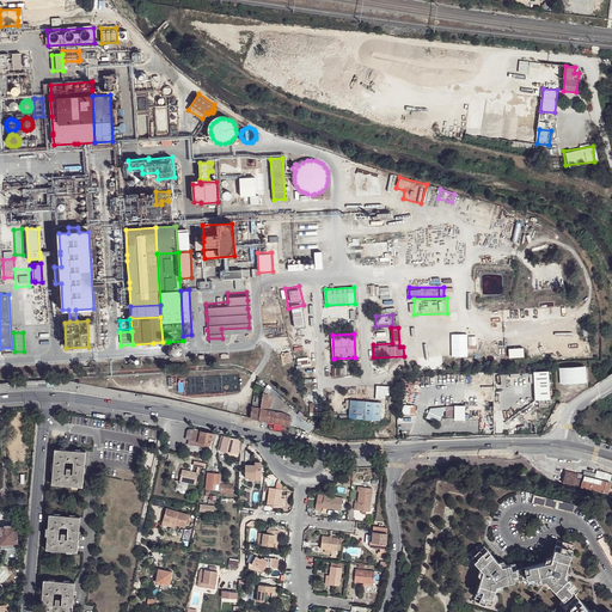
[(305,341),(292,342),(292,354),(306,353),(305,341)]
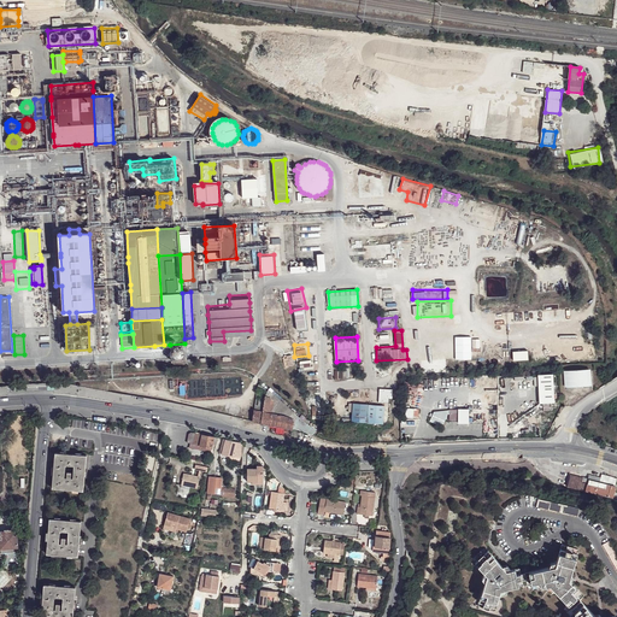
[(174,356),(174,362),(186,360),(186,354),(186,345),(174,346),(174,356)]
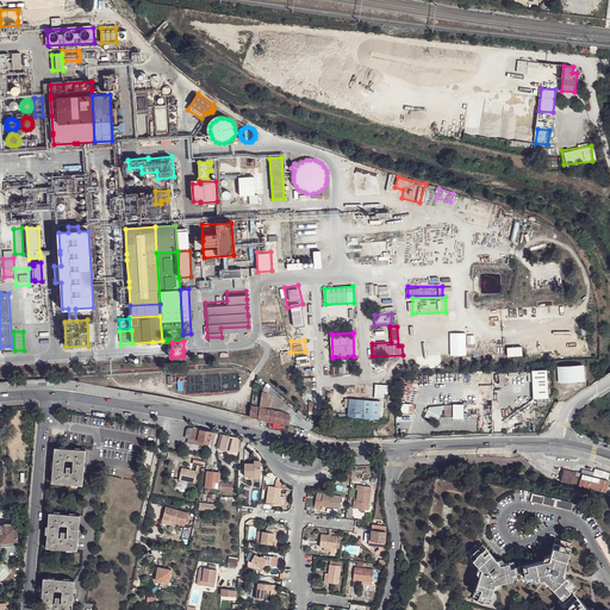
[(583,366),(559,368),(560,385),(566,384),(566,381),(578,380),(578,384),(584,383),(583,366)]
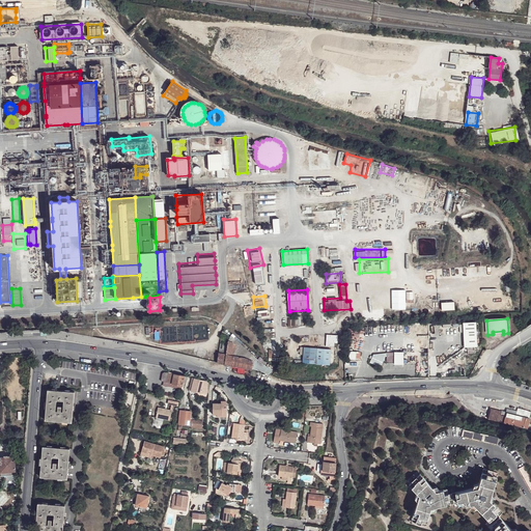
[(101,335),(131,333),(131,325),(101,327),(101,335)]
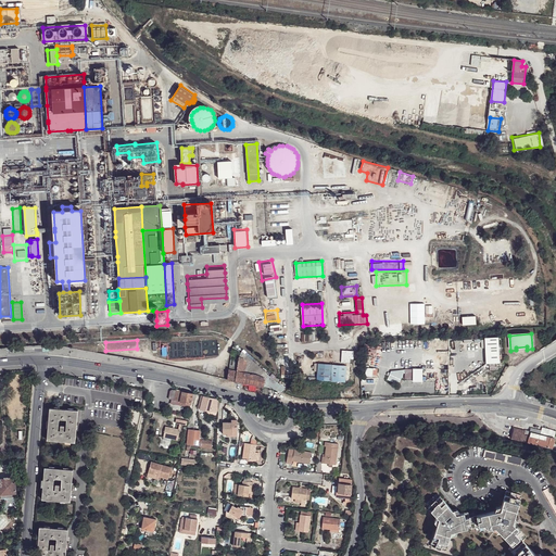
[(353,362),(353,350),(341,350),(342,362),(353,362)]
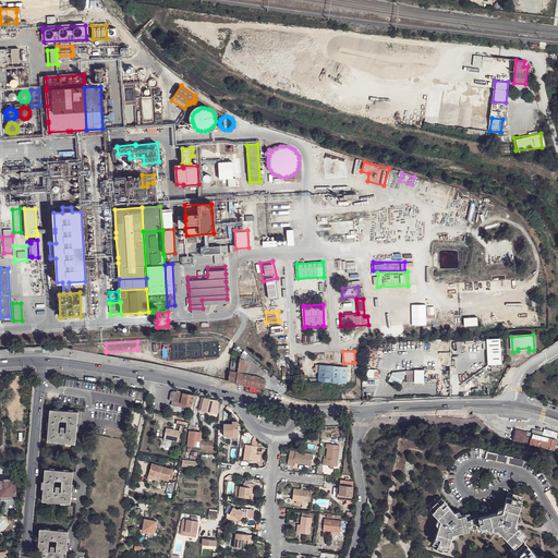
[(266,380),(269,377),(241,355),(241,358),(242,358),(242,360),(244,361),(247,363),(246,370),(251,370),(250,375),(258,377),(266,380)]
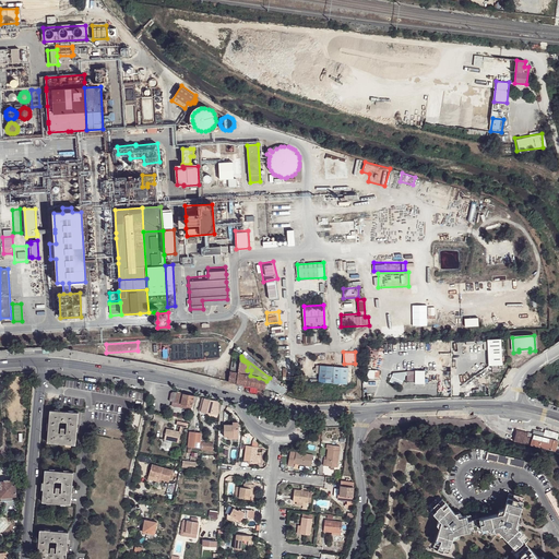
[(237,384),(265,390),(266,381),(259,378),(250,376),(246,375),(247,370),(248,364),(245,361),(242,360),(240,359),(238,375),(237,384)]
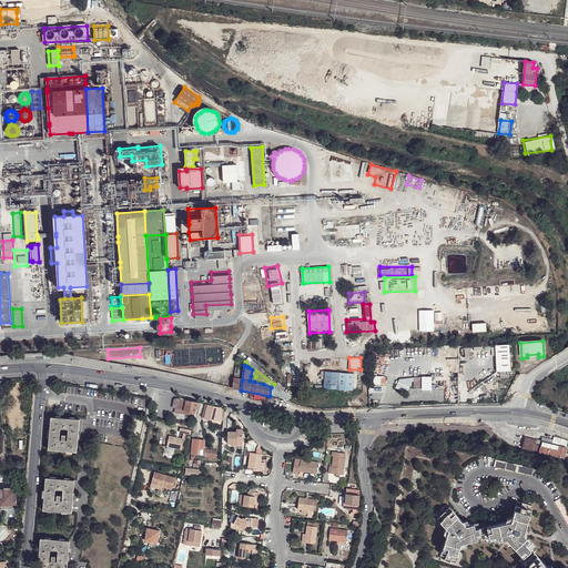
[(325,368),(317,367),(316,387),(353,391),(354,374),(325,372),(325,368)]
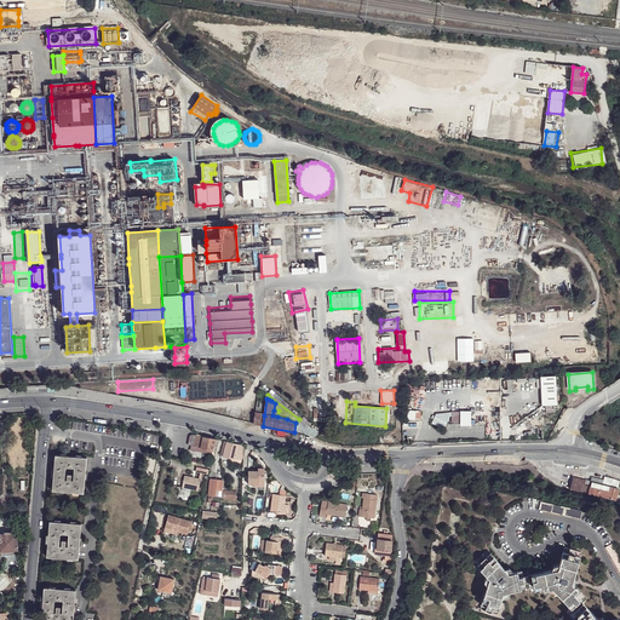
[(461,411),(461,425),(471,425),(471,411),(461,411)]
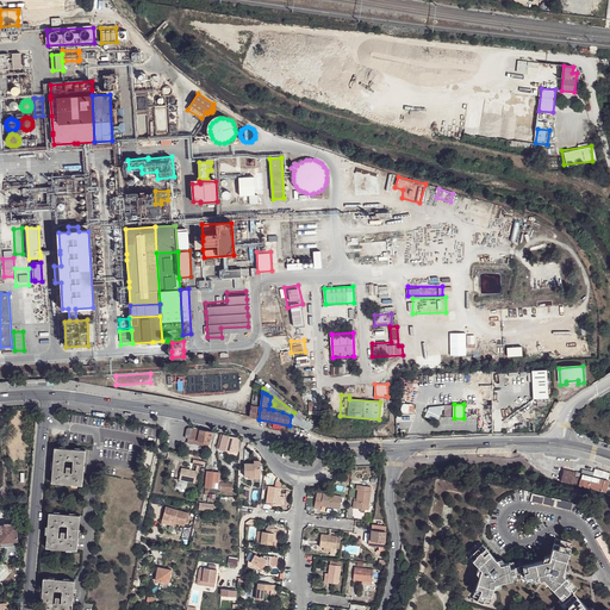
[(249,418),(259,419),(260,409),(251,406),(249,418)]
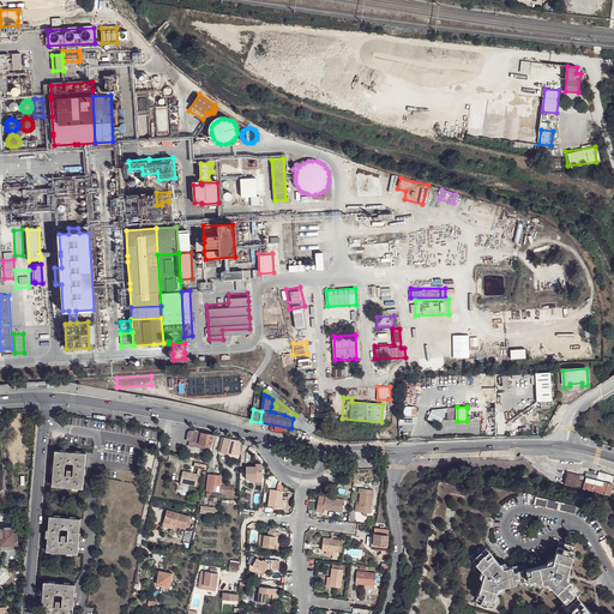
[(432,410),(429,415),(441,421),(447,409),(432,410)]
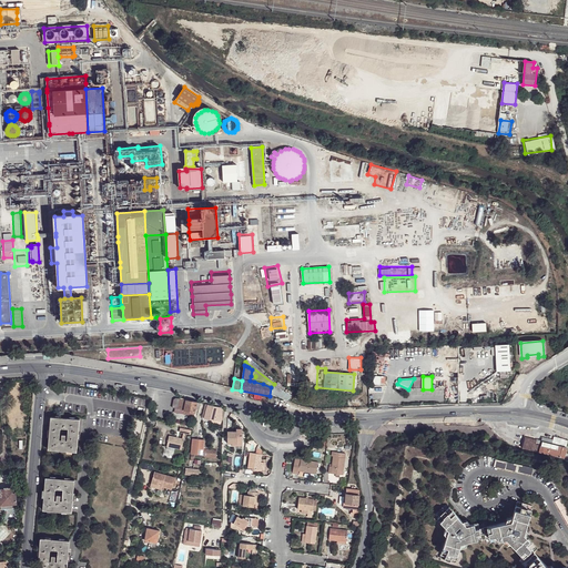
[(270,396),(286,402),(290,397),(283,393),(274,384),(271,387),(270,396)]
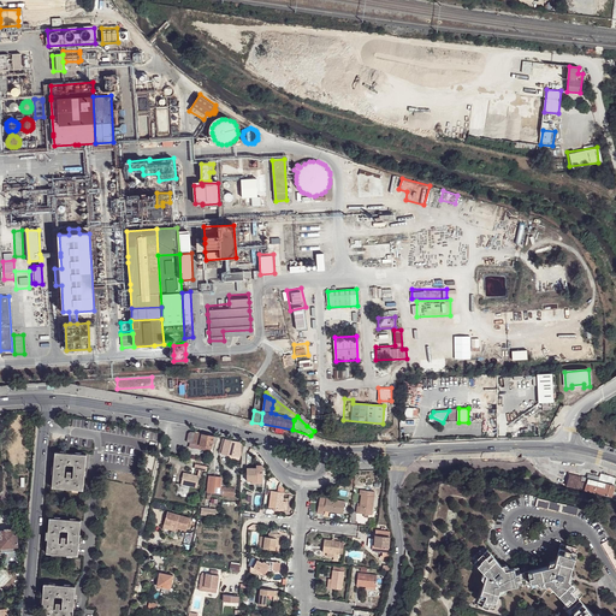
[(431,416),(428,421),(440,427),(443,422),(431,416)]
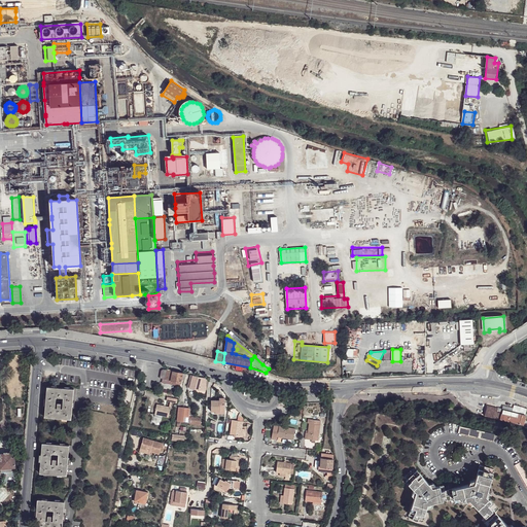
[(173,372),(165,370),(161,373),(160,378),(163,379),(162,383),(180,386),(181,383),(182,379),(182,374),(173,372)]
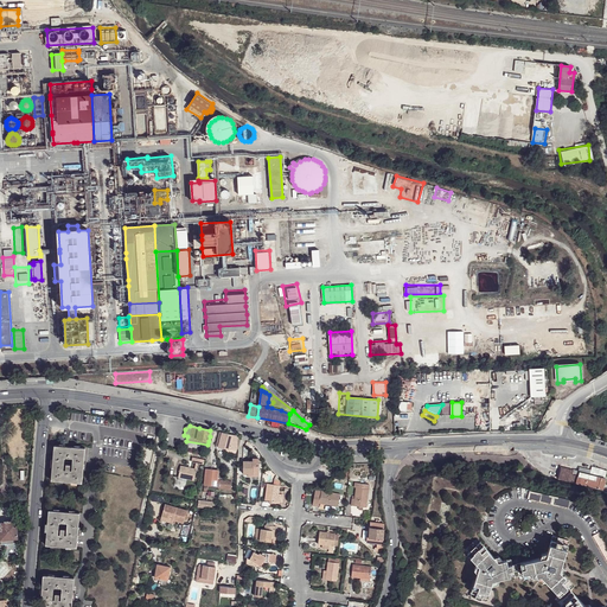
[(237,436),(219,432),(218,436),(216,446),(229,448),(236,451),(237,436)]
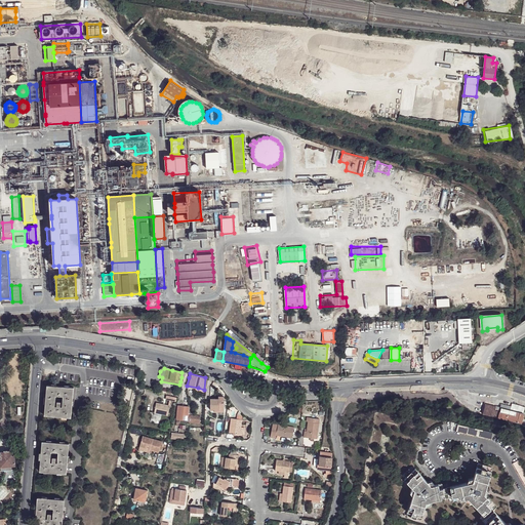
[(47,385),(44,415),(71,417),(74,387),(47,385)]
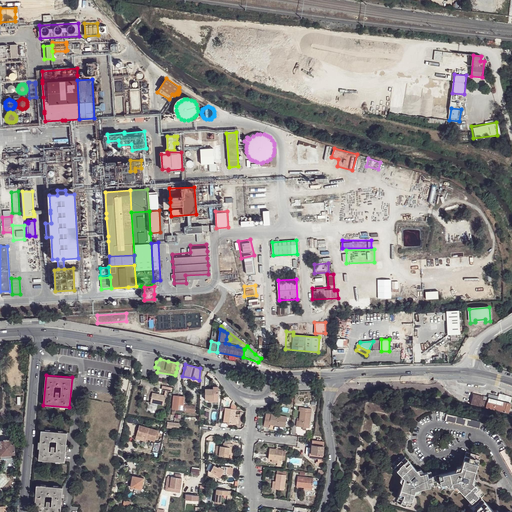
[(214,398),(218,398),(218,386),(213,386),(213,388),(205,388),(205,400),(213,400),(214,398)]
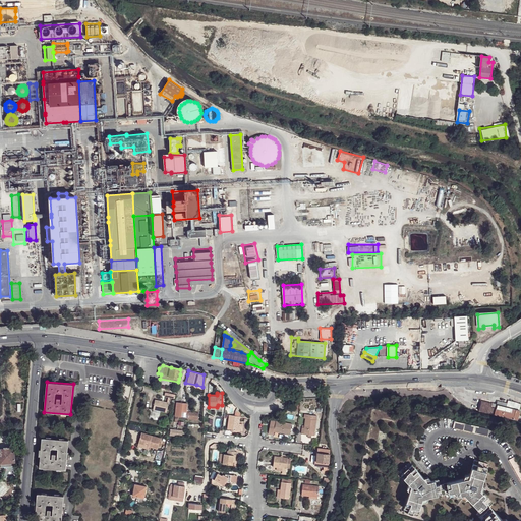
[(161,411),(167,413),(169,403),(155,400),(153,410),(161,411)]
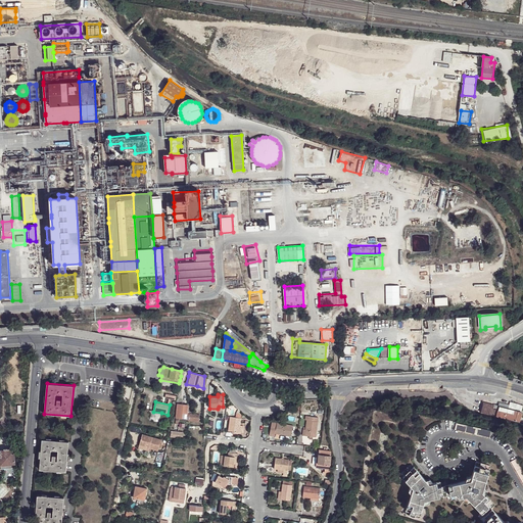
[(188,406),(177,403),(176,418),(182,419),(183,414),(187,414),(188,406)]
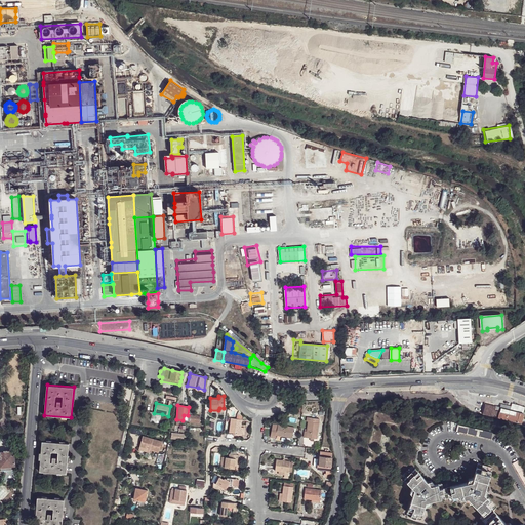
[(484,415),(498,418),(522,425),(524,414),(523,414),(524,407),(522,406),(513,405),(512,411),(501,408),(486,405),(484,415)]
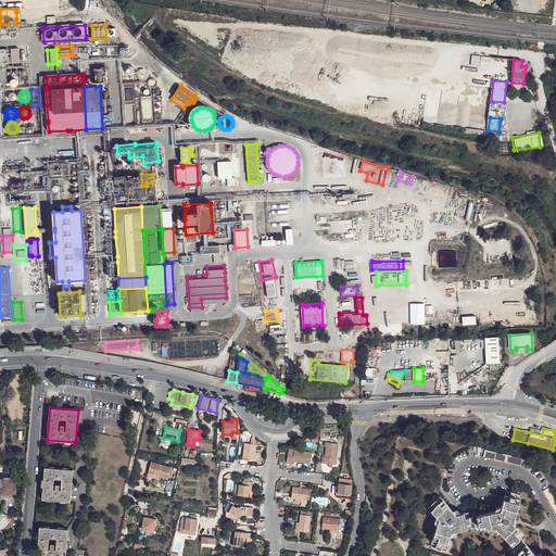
[(250,444),(244,443),(242,458),(258,460),(261,442),(251,441),(250,444)]
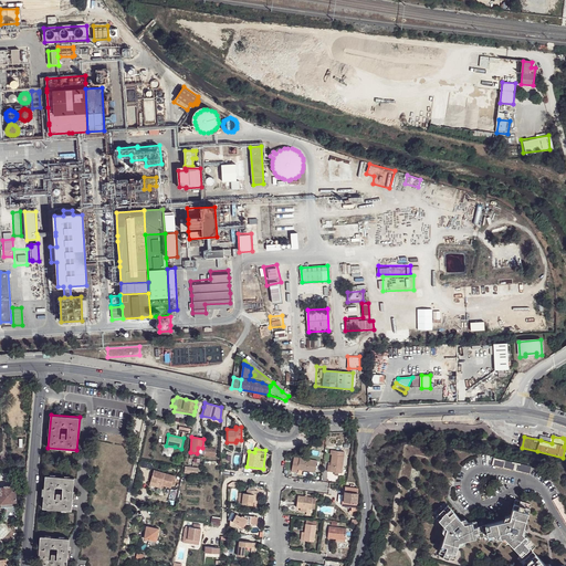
[(331,464),(329,472),(335,472),(339,473),(343,473),(345,452),(332,450),(331,454),(332,454),(331,464)]
